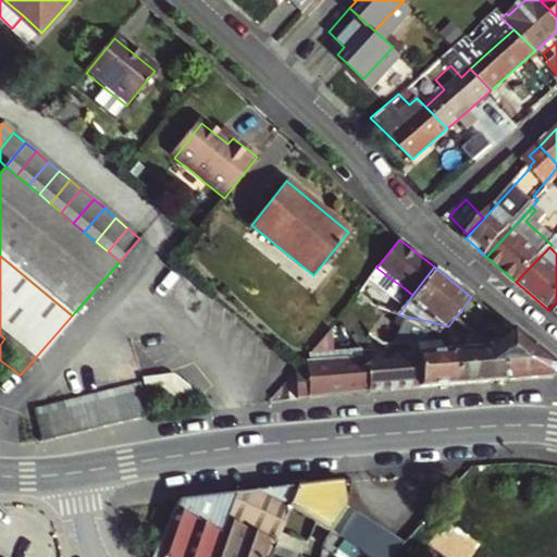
[(376,268),(368,279),(397,300),(406,289),(376,268)]
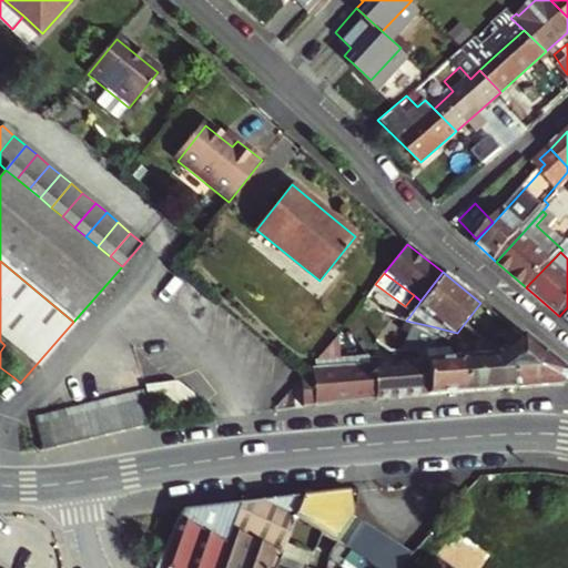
[(375,342),(394,316),(385,314),(365,297),(354,312),(375,342)]
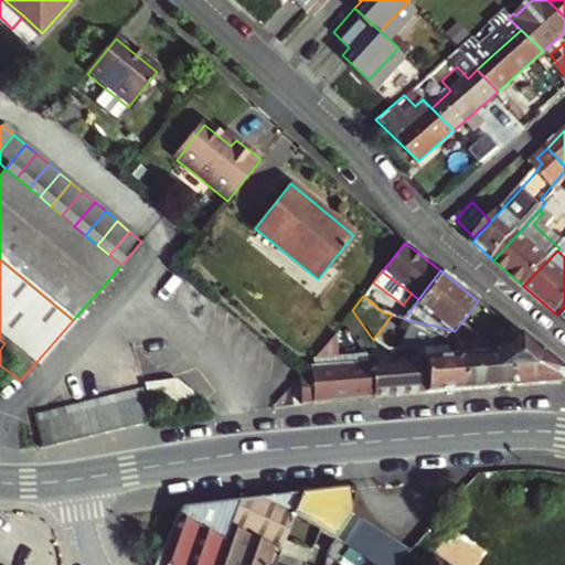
[(456,331),(480,342),(486,334),(480,330),(492,313),(478,301),(455,331),(456,331)]
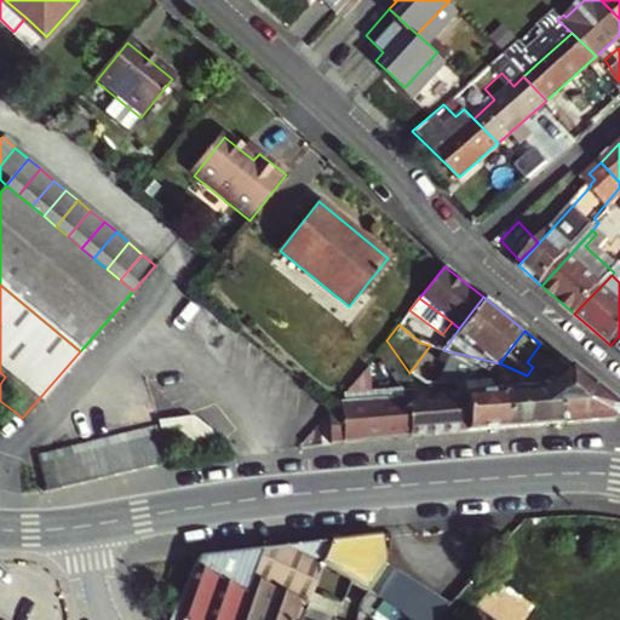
[(409,373),(386,340),(377,352),(396,383),(412,377),(409,373)]
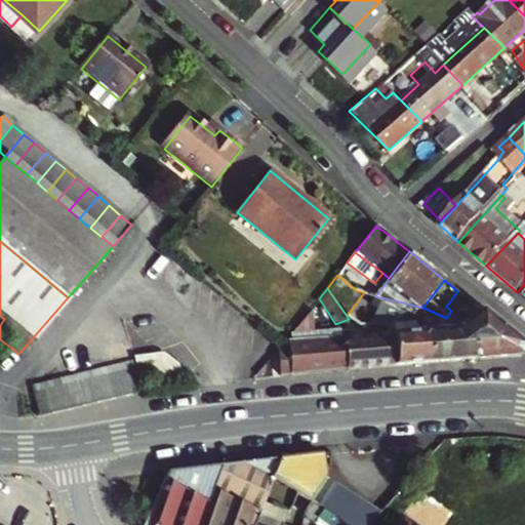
[(399,301),(390,324),(391,334),(427,331),(423,308),(422,308),(399,301)]
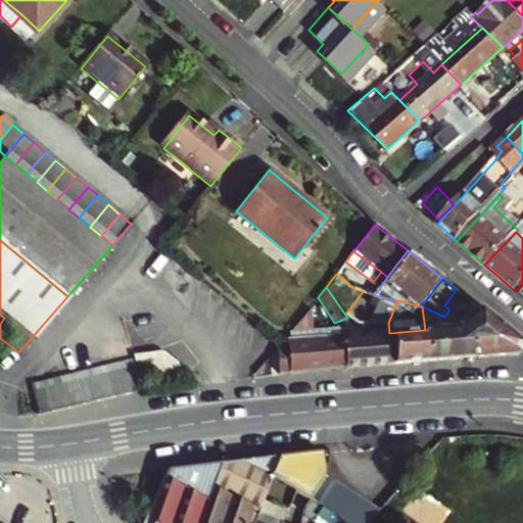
[(471,302),(456,322),(468,327),(481,310),(471,302)]
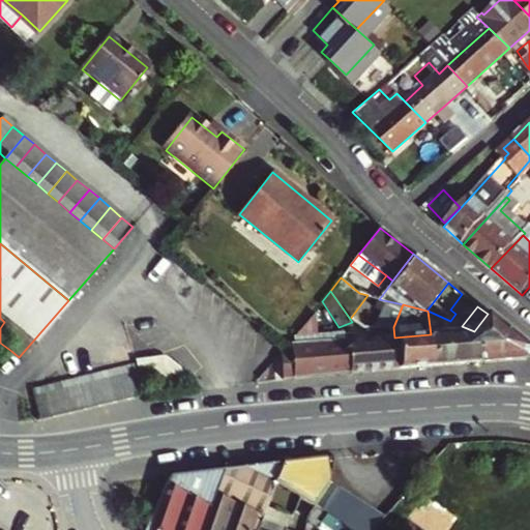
[(474,331),(462,326),(450,321),(428,311),(431,334),(435,366),(479,362),(474,331)]
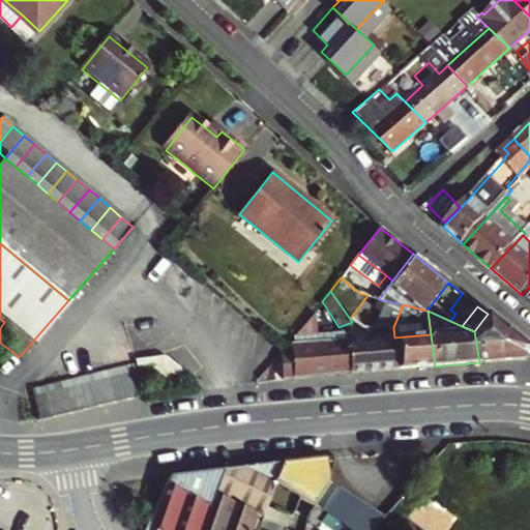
[(474,331),(479,362),(524,358),(528,347),(488,314),(474,331)]
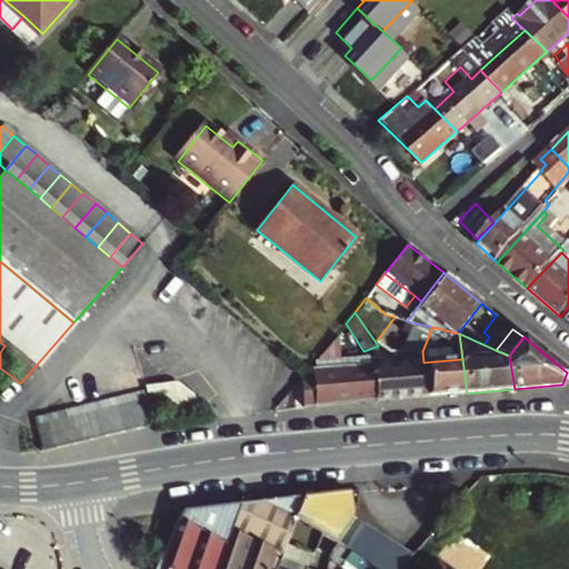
[(108,398),(125,395),(142,390),(135,359),(83,380),(89,402),(95,401),(108,398)]
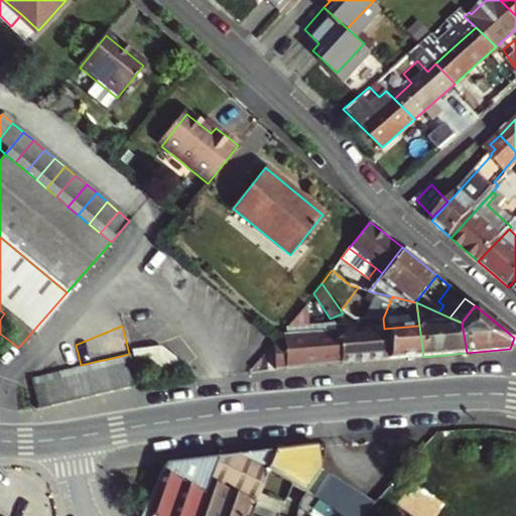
[(389,360),(423,357),(419,326),(384,329),(389,360)]
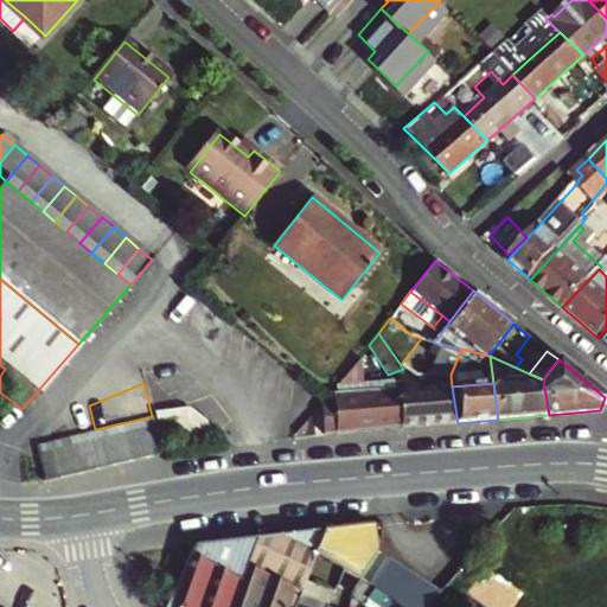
[(394,384),(343,387),(343,397),(396,391),(395,384),(394,384)]
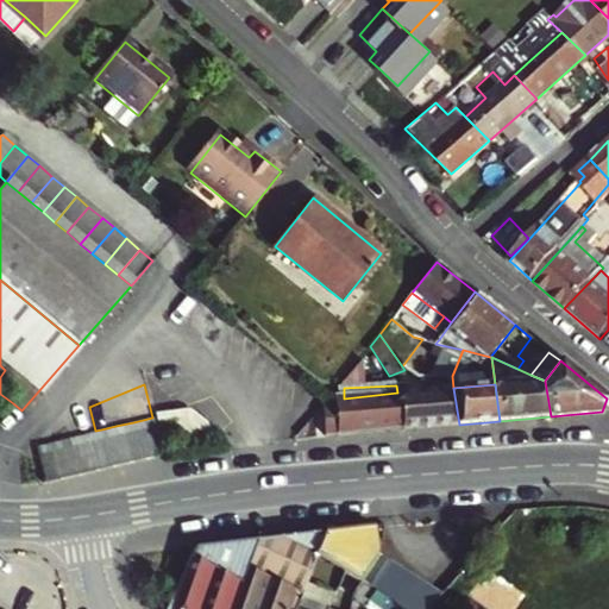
[(397,393),(403,429),(459,425),(453,388),(412,391),(409,385),(402,385),(402,393),(397,393)]
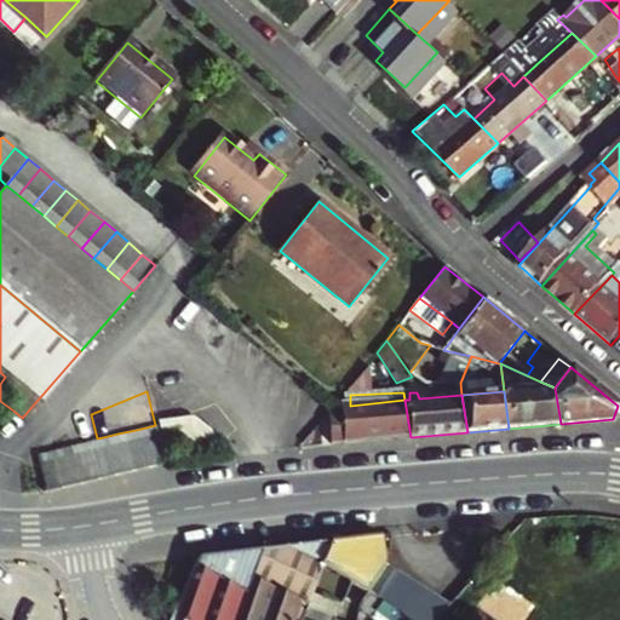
[(334,445),(411,437),(405,400),(350,406),(343,406),(343,424),(333,425),(334,445)]
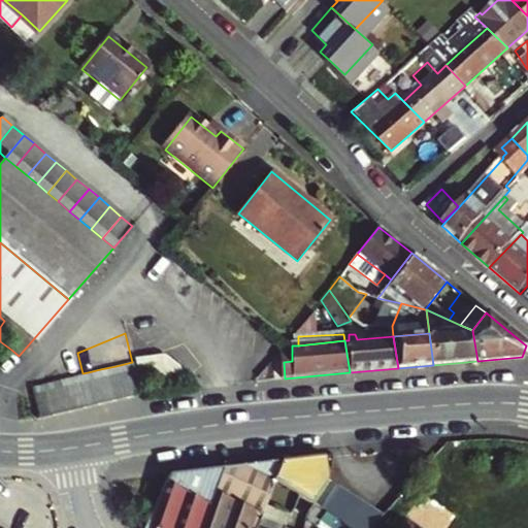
[(132,362),(116,366),(123,398),(139,394),(132,362)]
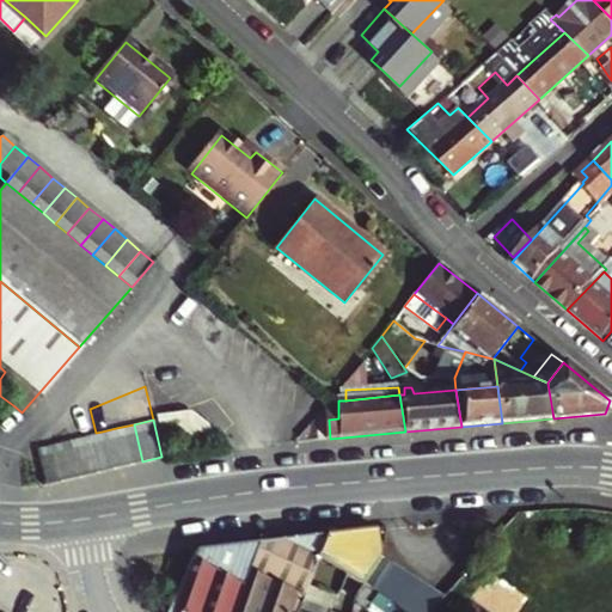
[(142,461),(134,424),(116,428),(126,466),(142,461)]
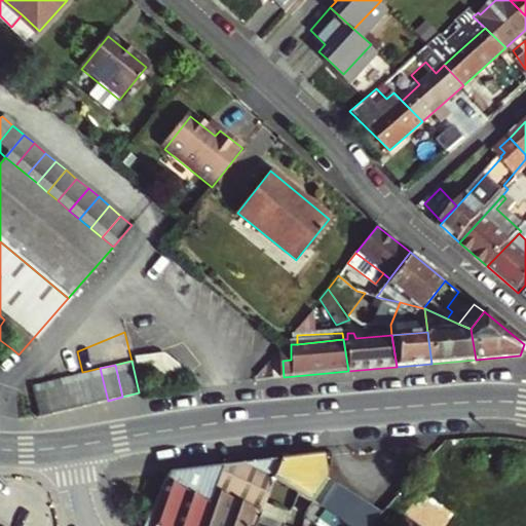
[(108,401),(100,368),(87,371),(96,403),(108,401)]
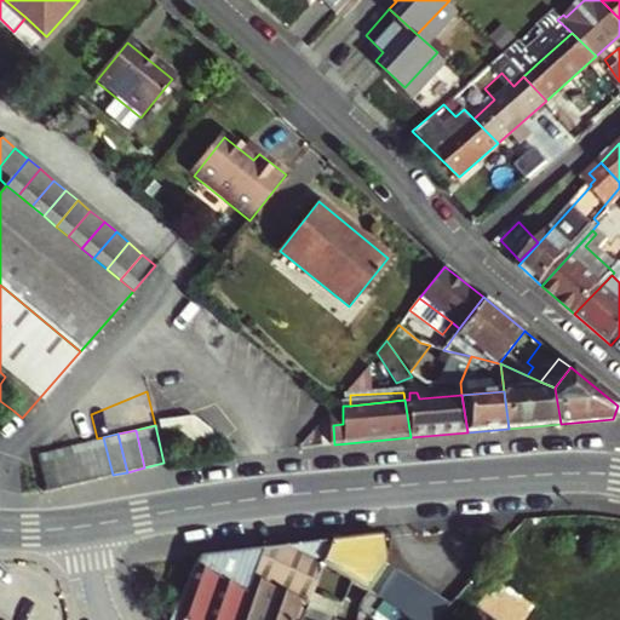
[(97,438),(86,441),(96,480),(113,475),(103,437),(97,438)]
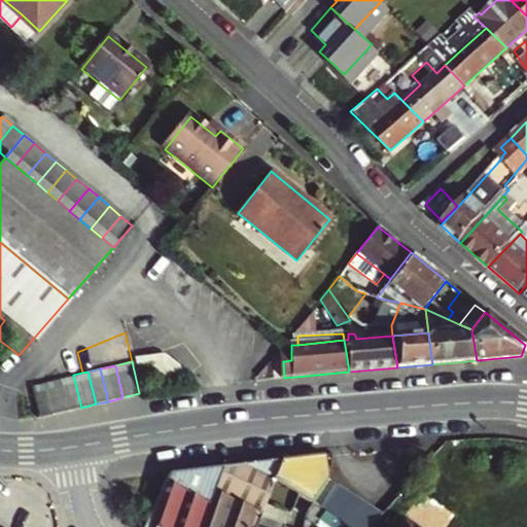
[(73,375),(57,379),(65,411),(81,408),(73,375)]
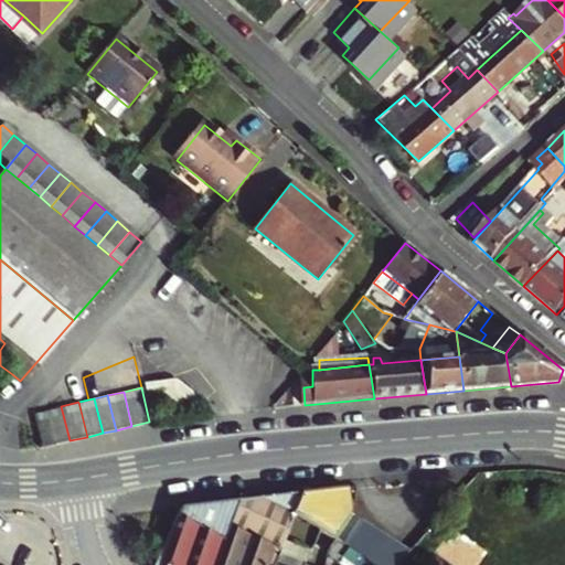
[(61,406),(45,409),(54,445),(70,440),(61,406)]
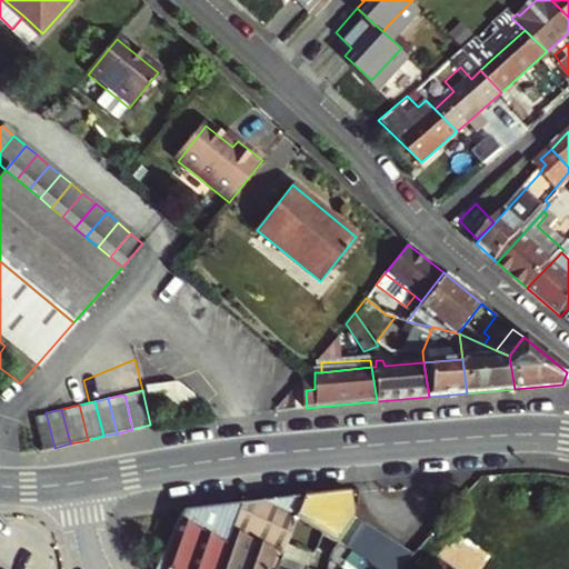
[(55,448),(46,412),(30,417),(39,451),(55,448)]
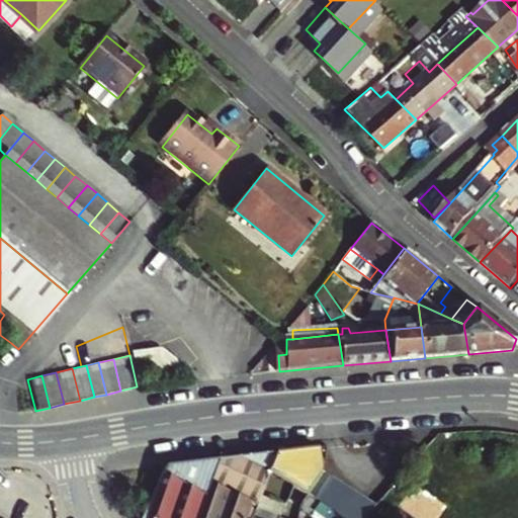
[(279,450),(271,470),(292,486),(307,496),(318,504),(328,511),(338,517),(362,517),(363,517),(371,509),(316,468),(314,447),(303,448),(279,450)]
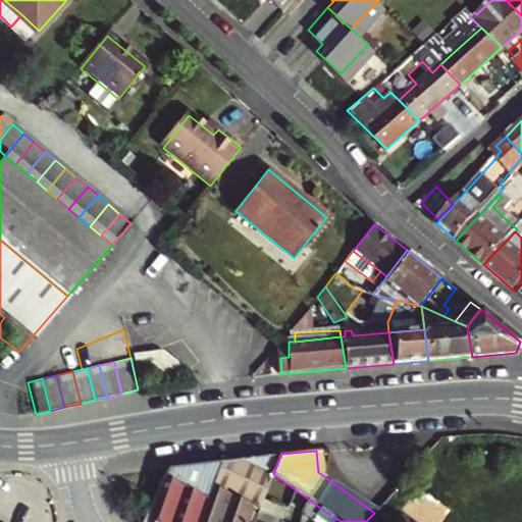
[(281,454),(241,459),(273,474),(281,454)]
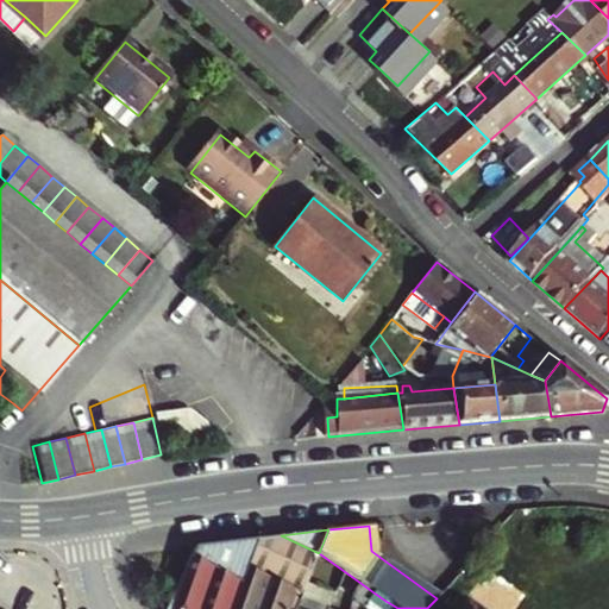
[(295,608),(319,553),(281,535),(269,537),(259,538),(249,567),(232,608),(295,608)]
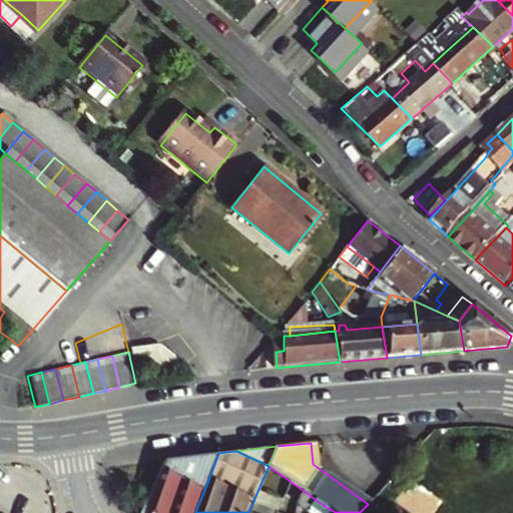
[(190,457),(193,478),(202,475),(209,478),(218,453),(190,457)]
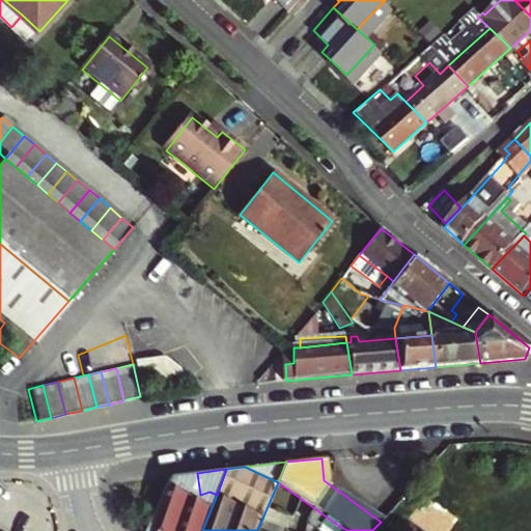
[(168,486),(189,497),(200,495),(197,473),(174,476),(168,486)]
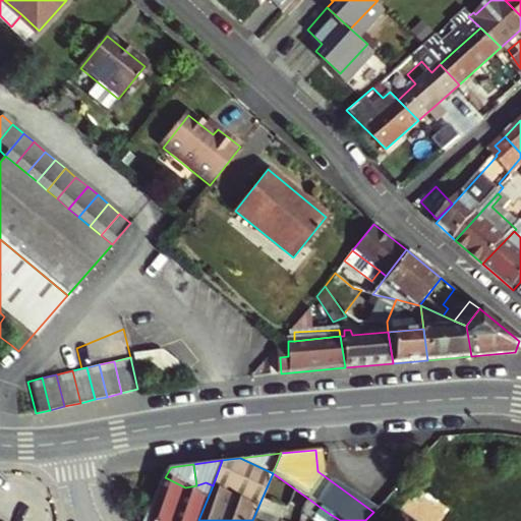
[(196,485),(185,487),(165,477),(141,520),(198,520),(213,485),(206,482),(196,485)]
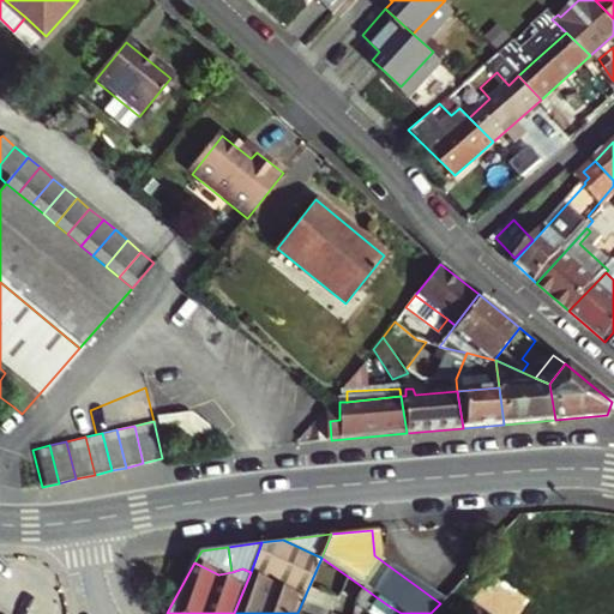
[(363,588),(347,576),(339,595),(355,601),(357,596),(363,588)]
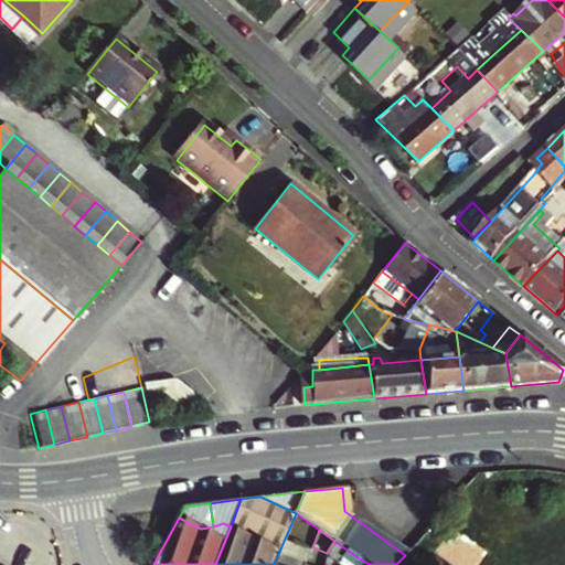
[(340,556),(347,550),(334,541),(329,548),(340,556)]
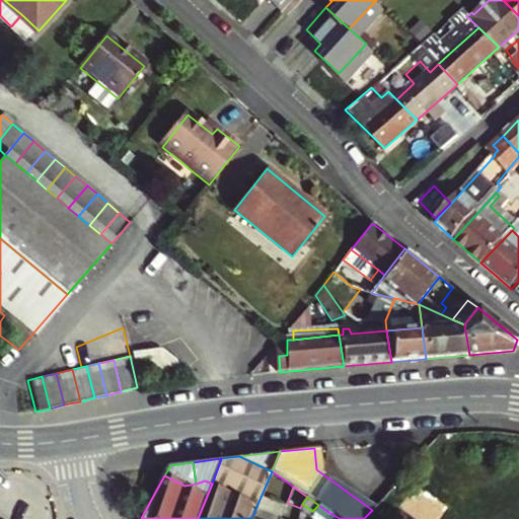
[(339,518),(328,512),(318,505),(312,511),(323,518),(339,518)]
